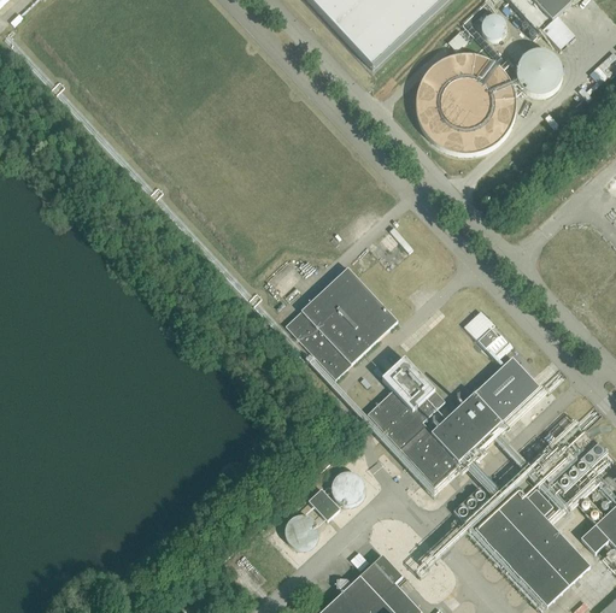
[(308,0),(371,69),(445,0),(308,0)]
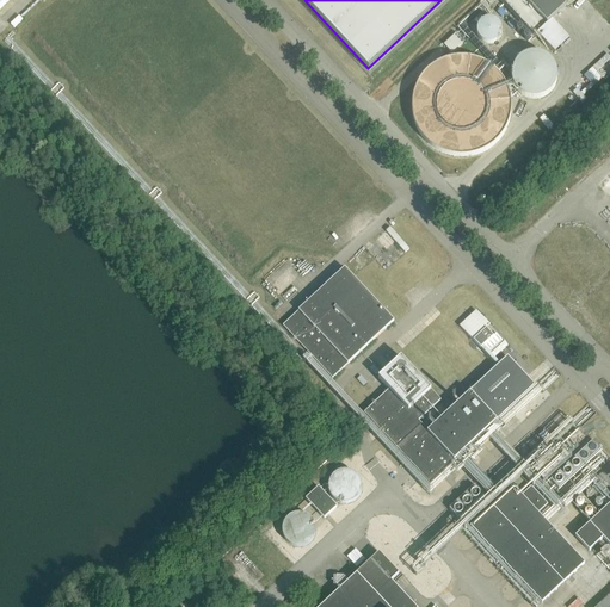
[(527,0),(547,20),(565,4),(561,0),(527,0)]
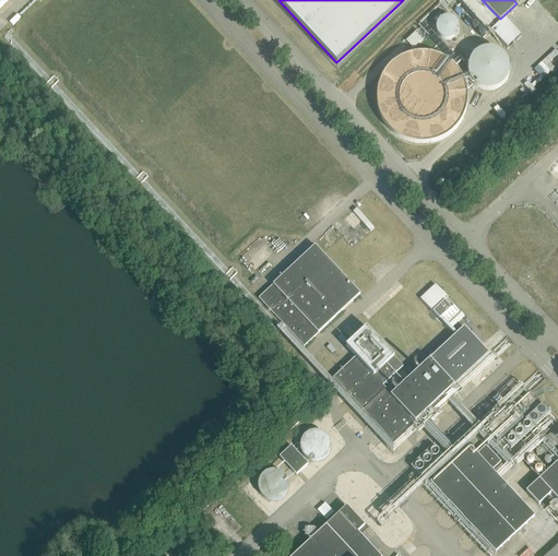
[(16,12),(9,20),(12,23),(20,15),(16,12)]
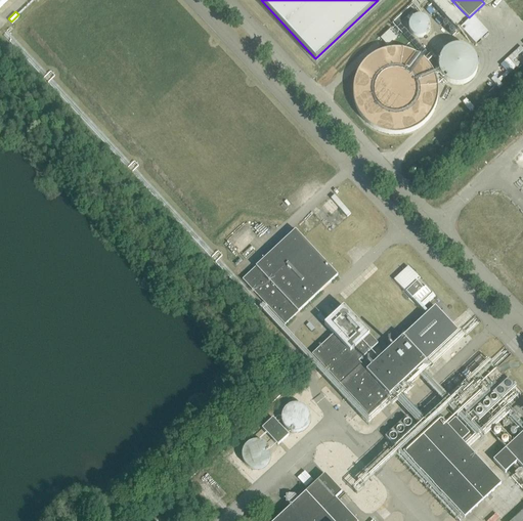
[(434,17),(412,13),(409,32),(430,36),(434,17)]
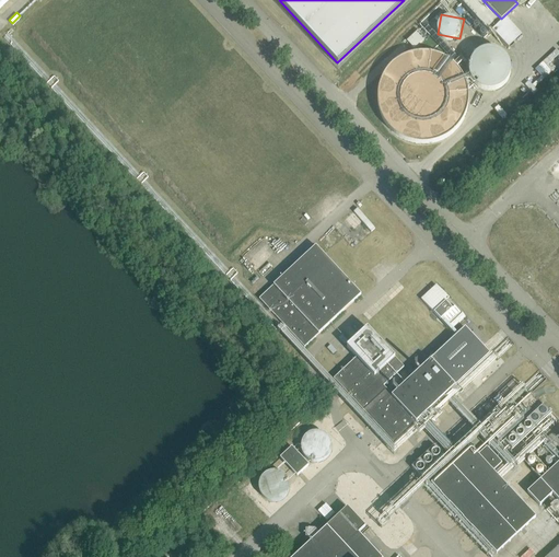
[(548,55),(536,66),(545,76),(557,65),(548,55)]
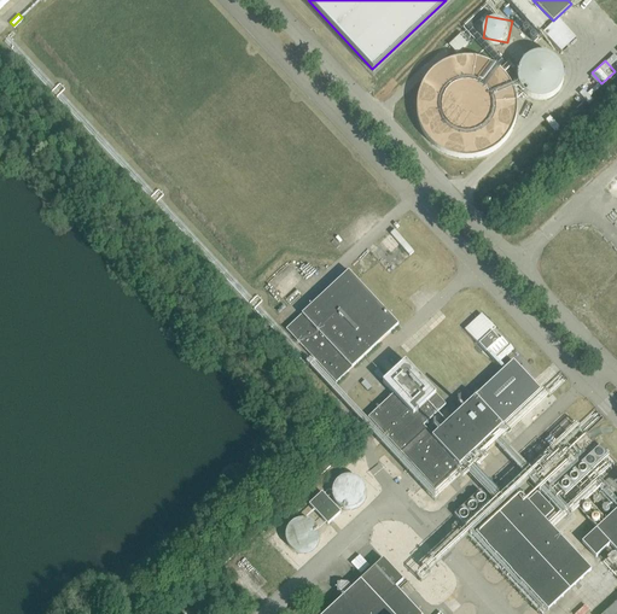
[(396,228),(393,232),(403,241),(407,238),(396,228)]
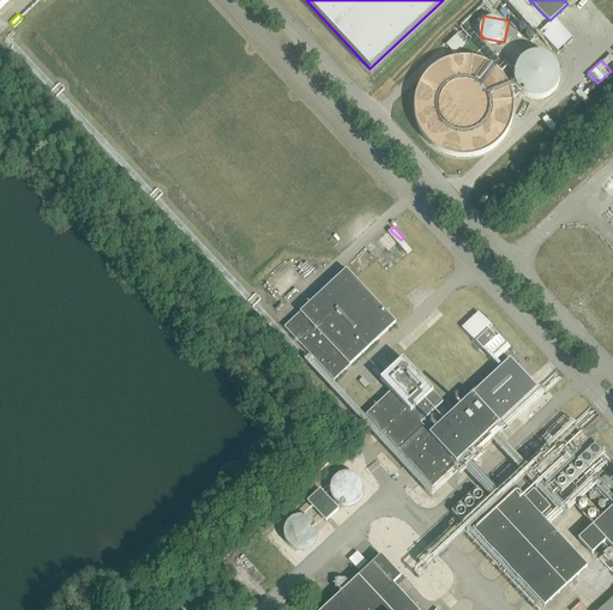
[(395,319),(362,284),(344,266),(283,324),(332,378),(395,319)]
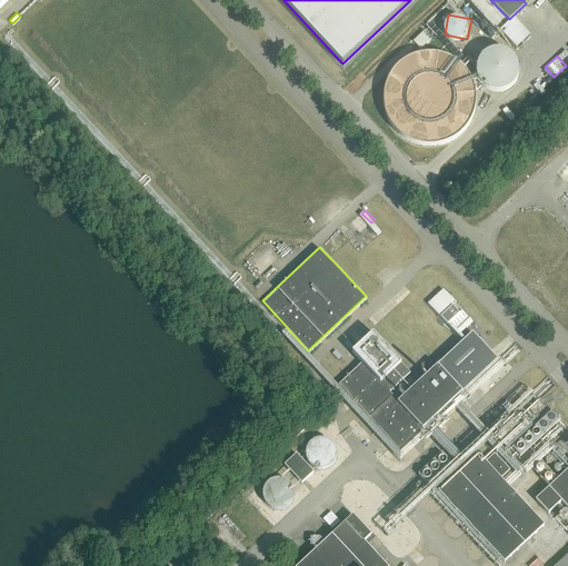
[(442,287),(427,301),(457,334),(471,319),(442,287)]
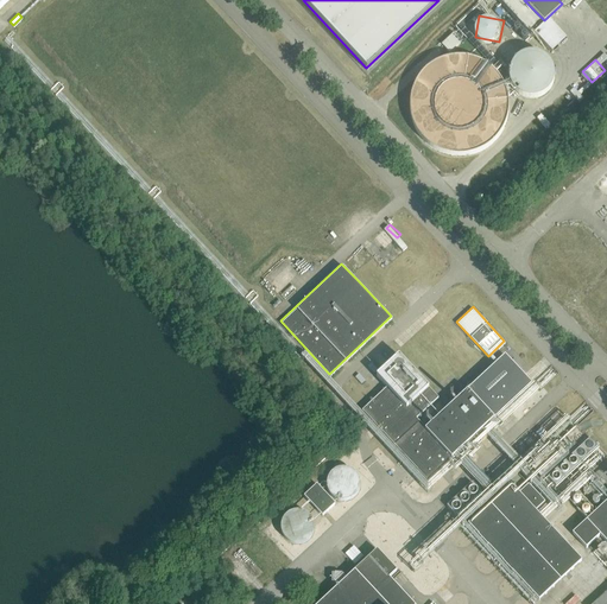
[(504,353),(424,426),(415,415),(437,395),(398,353),(375,374),(385,383),(360,407),(427,478),(530,381),(504,353)]
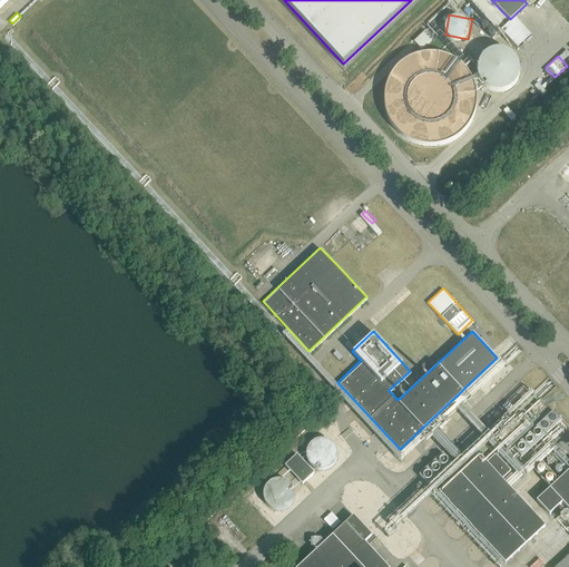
[(507,399),(501,403),(506,409),(511,404),(507,399)]
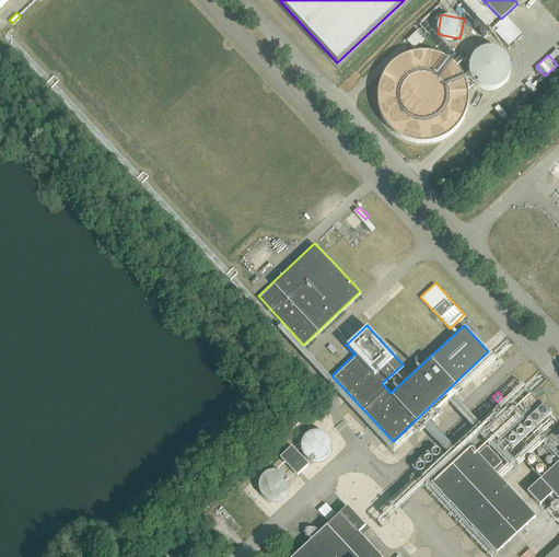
[(551,490),(557,496),(558,498),(558,433),(558,434),(558,457),(526,489),(538,502),(551,490)]
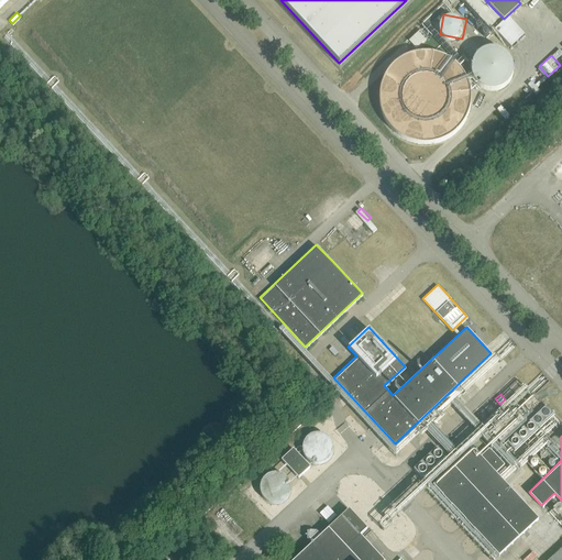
[(480,454),(472,447),(432,483),(498,553),(538,517),(495,471),(504,462),(488,446),(480,454)]
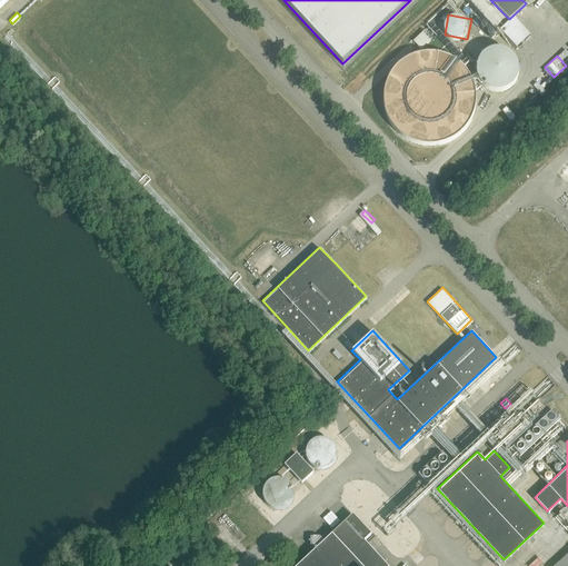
[(284,463),(300,480),(312,469),(296,452),(284,463)]
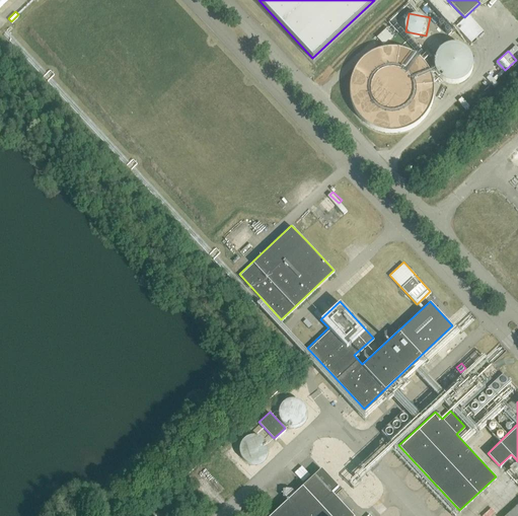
[(286,462),(303,481),(309,474),(292,456),(286,462)]
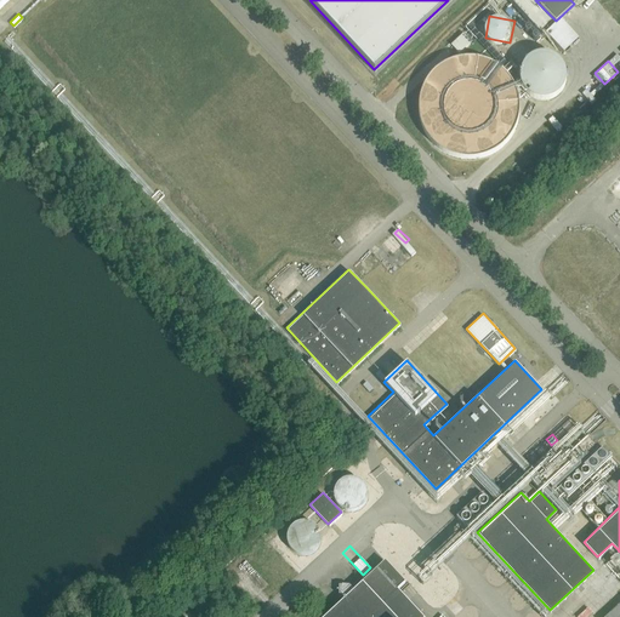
[(422,616),(424,616),(397,587),(404,580),(384,559),(352,588),(348,583),(341,582),(340,592),(342,592),(345,594),(320,616),(422,616)]
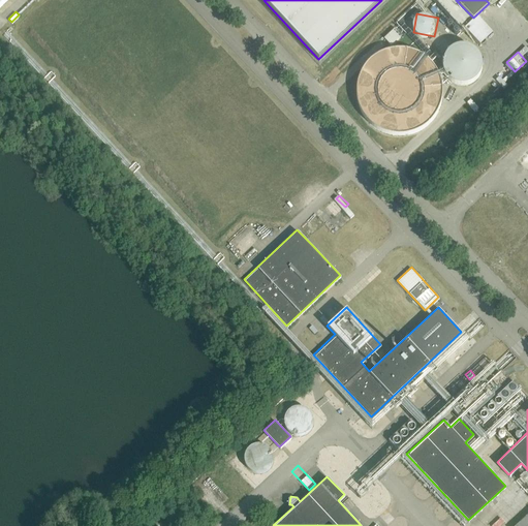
[(527,525),(527,511),(511,525),(527,525)]
